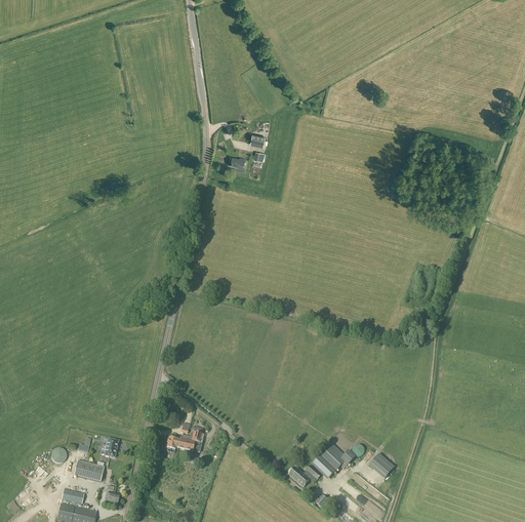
[(264,143),(265,134),(252,132),(251,141),(264,143)]
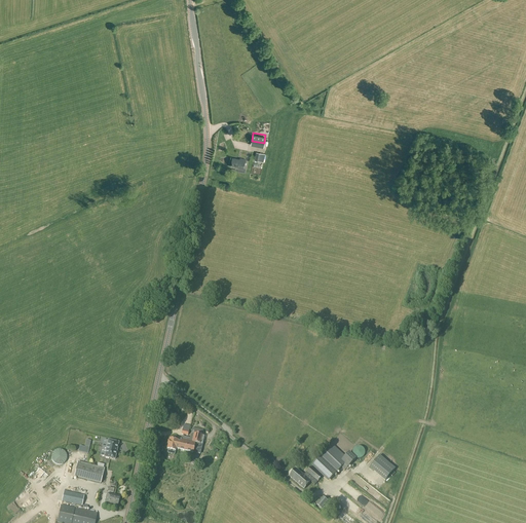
[(239,157),(232,155),(231,163),(239,165),(238,169),(245,170),(246,165),(243,164),(246,156),(240,155),(239,157)]
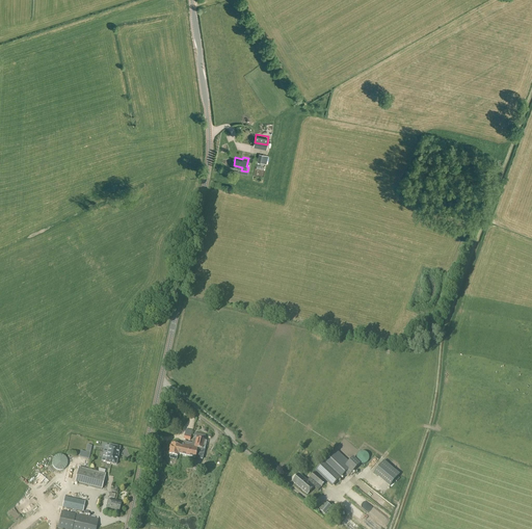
[(213,439),(212,439),(211,441),(215,443),(219,434),(216,433),(213,439)]
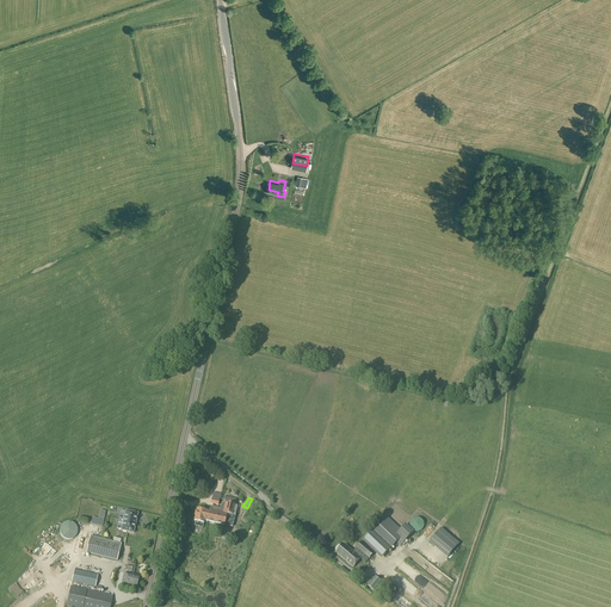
[(209,509),(207,519),(223,522),(224,521),(232,524),(235,513),(232,512),(234,502),(224,500),(224,501),(222,500),(221,506),(211,503),(210,507),(209,507),(209,509)]
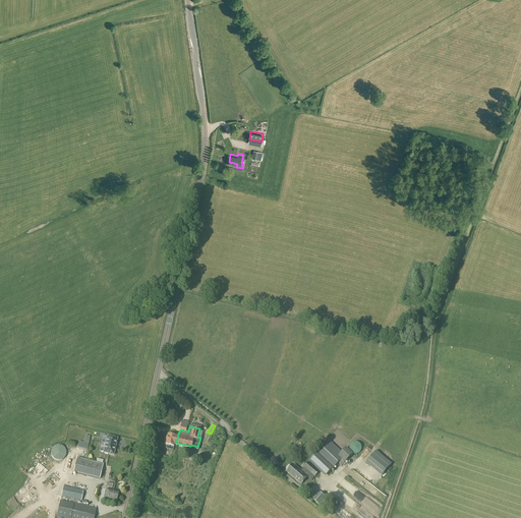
[(114,453),(118,436),(107,433),(107,434),(103,433),(99,449),(103,449),(103,450),(114,453)]
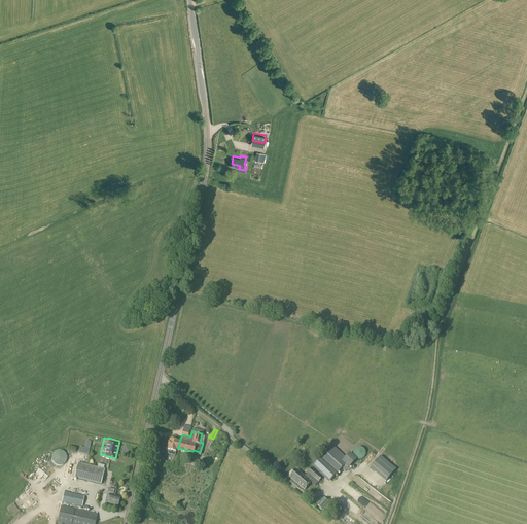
[(180,440),(178,440),(178,439),(170,438),(169,441),(168,441),(168,444),(167,447),(175,449),(176,447),(178,448),(180,440)]
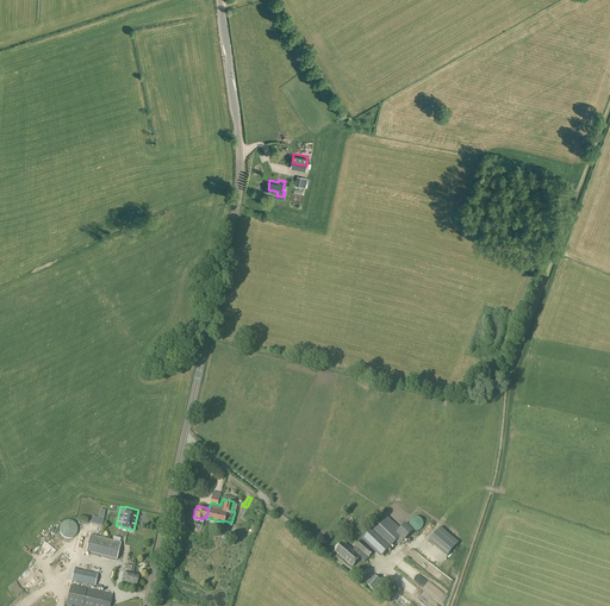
[(400,525),(385,511),(361,537),(380,555),(387,548),(388,549),(390,548),(390,547),(397,538),(400,542),(402,541),(403,542),(405,539),(404,538),(414,529),(405,520),(400,525)]
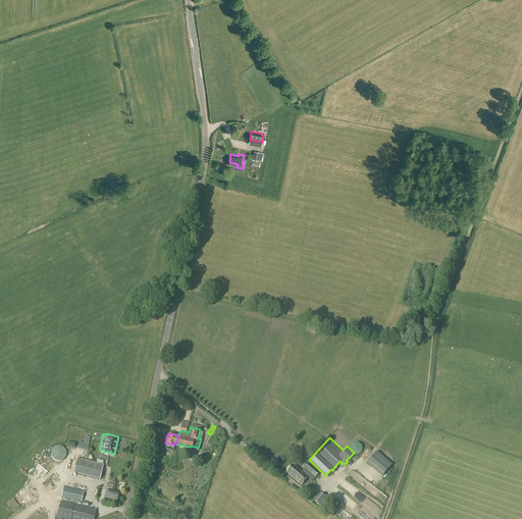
[(356,453),(357,453),(358,452),(359,452),(360,451),(361,450),(362,450),(362,449),(362,448),(362,446),(362,445),(362,444),(361,443),(360,443),(360,442),(359,440),(358,440),(356,440),(355,440),(354,440),(353,442),(352,442),(352,443),(351,444),(350,445),(350,446),(350,447),(350,448),(350,449),(351,450),(352,451),(352,452),(353,452),(354,453),(355,453),(356,453)]
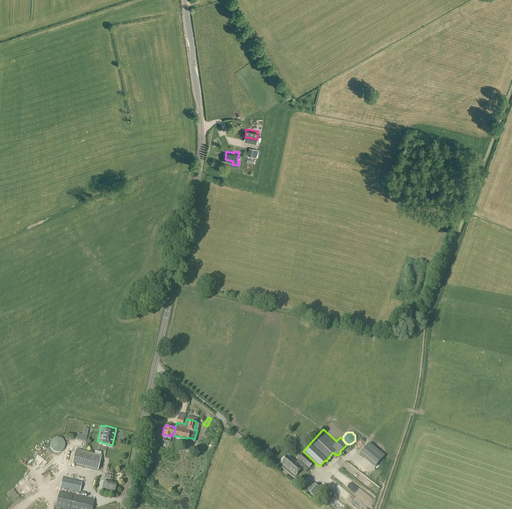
[(57,450),(58,450),(60,449),(61,449),(62,448),(63,447),(64,446),(64,445),(65,444),(65,443),(65,442),(65,440),(64,439),(64,438),(63,437),(62,436),(61,436),(59,435),(58,435),(57,435),(56,435),(55,435),(53,436),(52,437),(52,438),(51,439),(50,440),(50,441),(50,442),(50,444),(50,445),(51,446),(52,447),(53,448),(54,449),(55,449),(56,450),(57,450)]
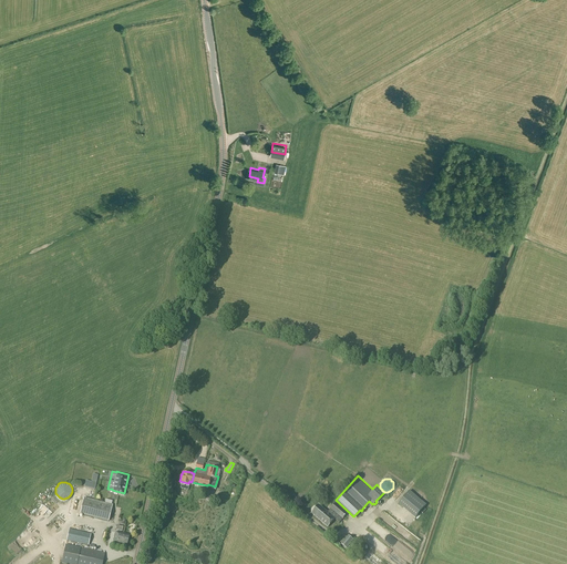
[(393,493),(397,496),(406,486),(402,483),(393,493)]
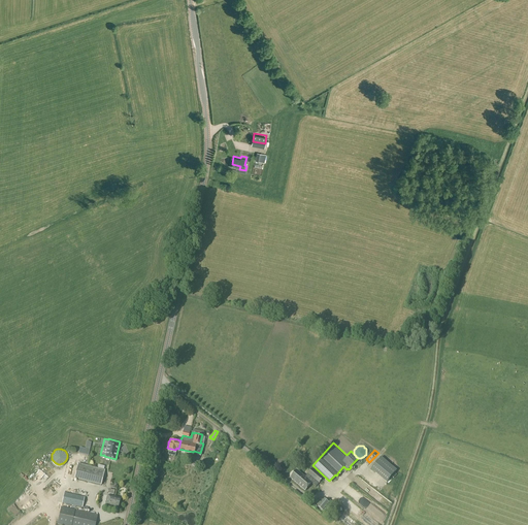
[(387,480),(397,468),(381,455),(370,466),(387,480)]
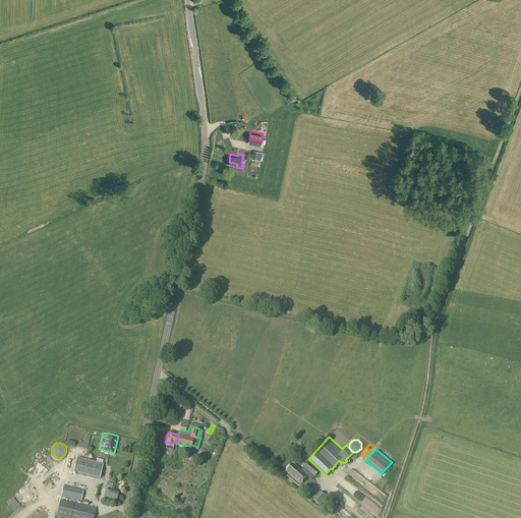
[(100,476),(104,461),(77,455),(73,470),(100,476)]
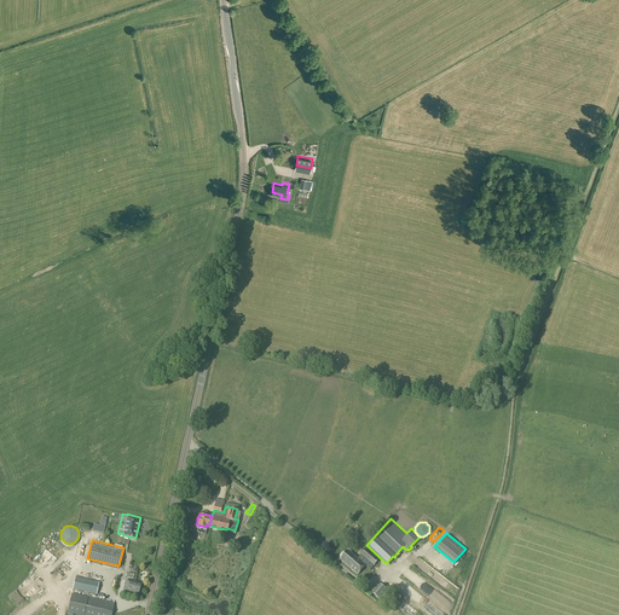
[(380,557),(366,545),(358,556),(348,547),(340,557),(358,572),(363,567),(368,570),(380,557)]
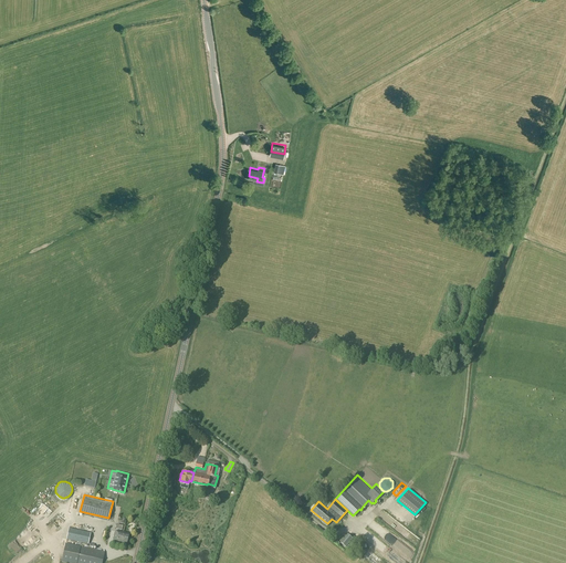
[(43,520),(49,523),(56,511),(50,507),(43,520)]
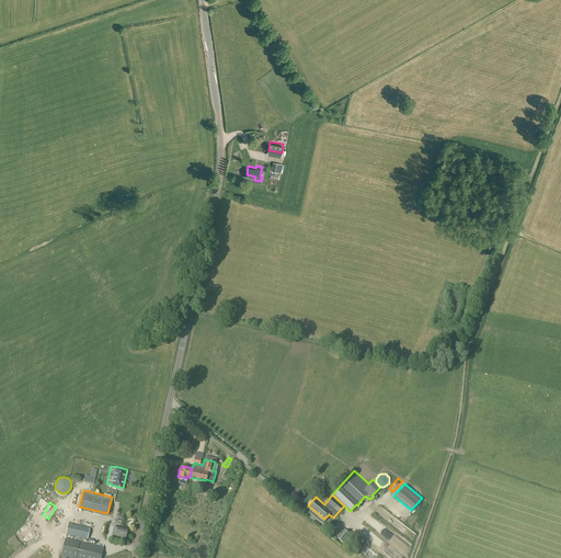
[(90,526),(68,521),(66,533),(88,537),(90,526)]
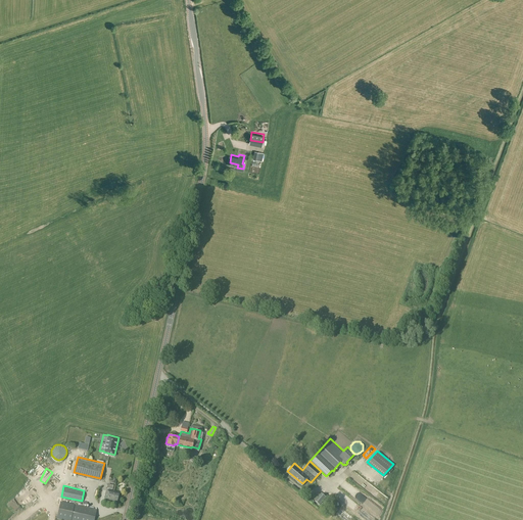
[(119,491),(106,488),(104,498),(116,501),(119,491)]
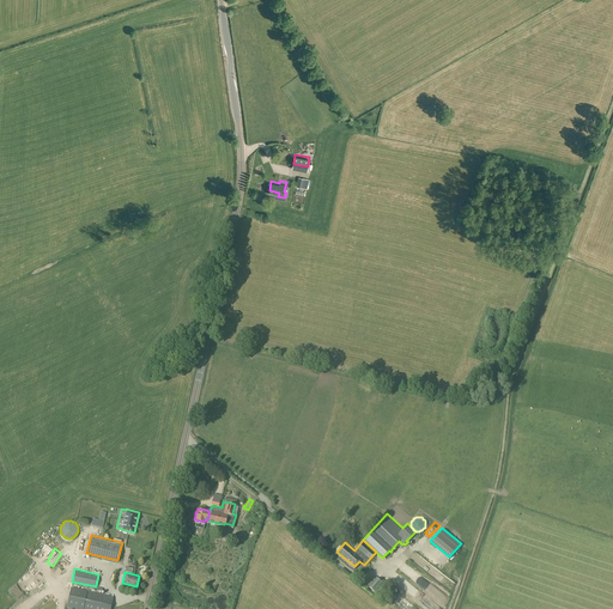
[(375,590),(382,580),(376,576),(369,585),(375,590)]
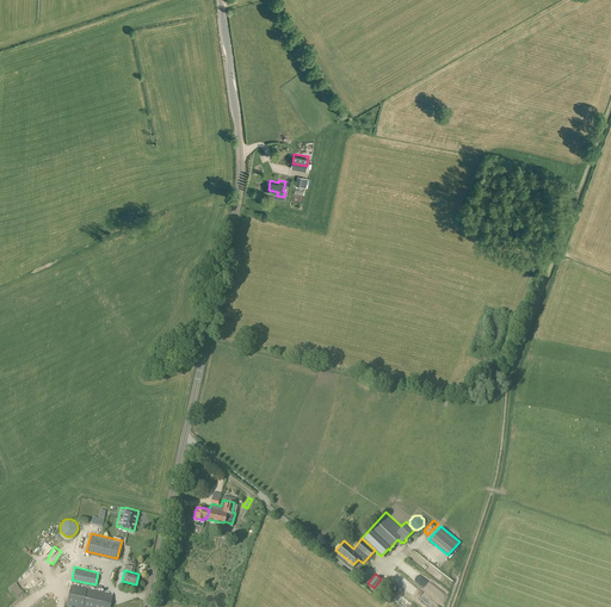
[(425,584),(444,602),(449,596),(434,583),(430,578),(425,584)]
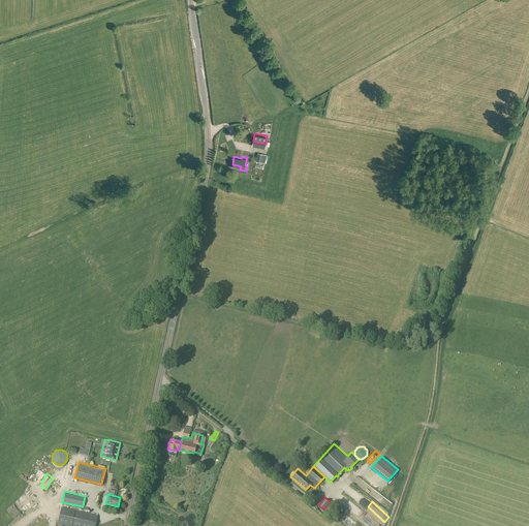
[(72,525),(94,525),(97,514),(61,505),(57,523),(72,525)]
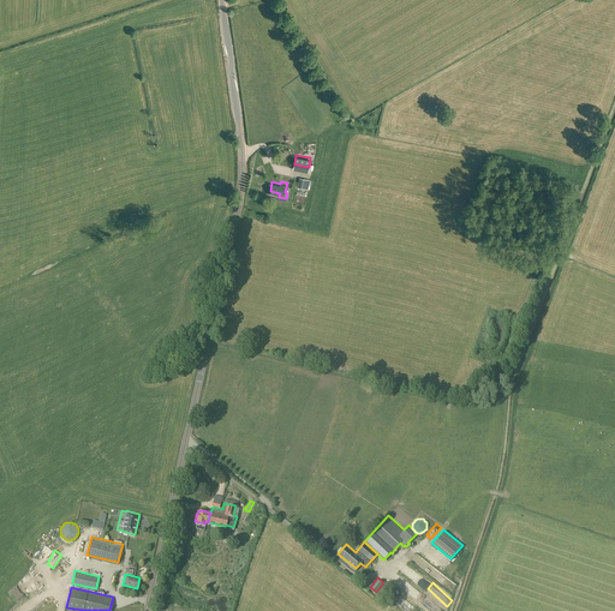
[(411,592),(436,610),(447,610),(416,587),(411,592)]
